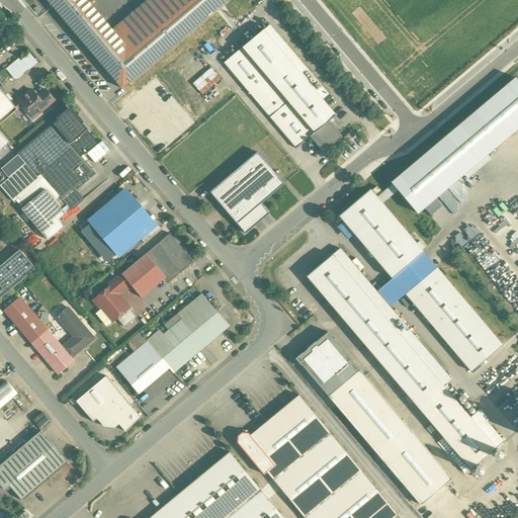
[(147,0),(112,29),(86,0),(47,0),(121,88),(225,0),(147,0)]
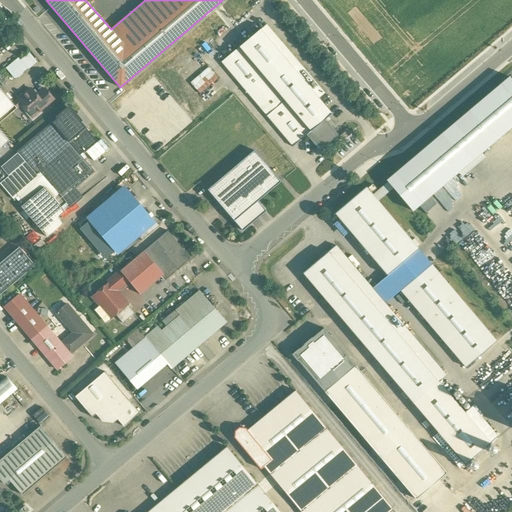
[(285,47),(279,52),(260,29),(221,62),(293,146),(306,135),(325,119),(332,114),(319,98),(325,93),(285,47)]
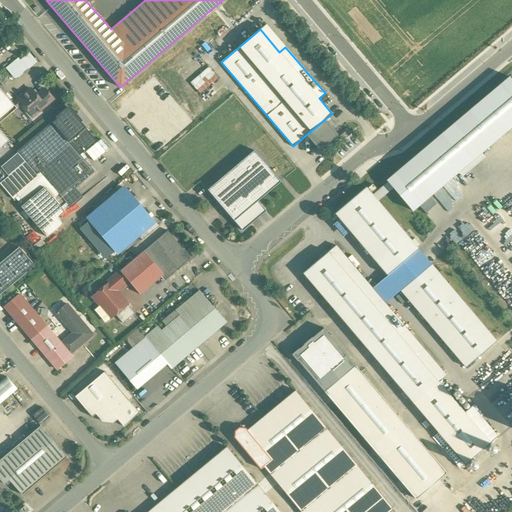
[(19,59),(7,69),(14,78),(16,78),(27,69),(19,59)]
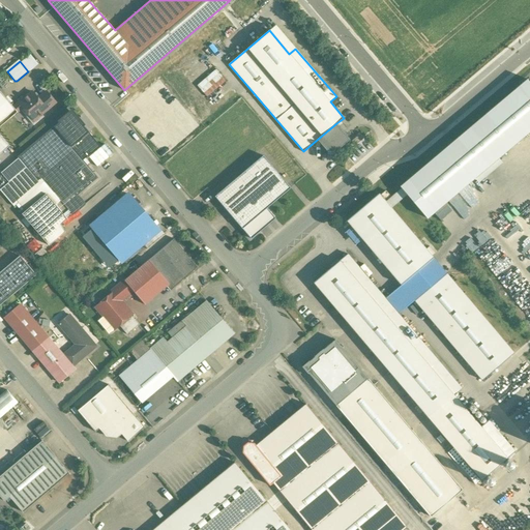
[(529,83),(527,79),(400,186),(427,218),(529,130),(529,83)]
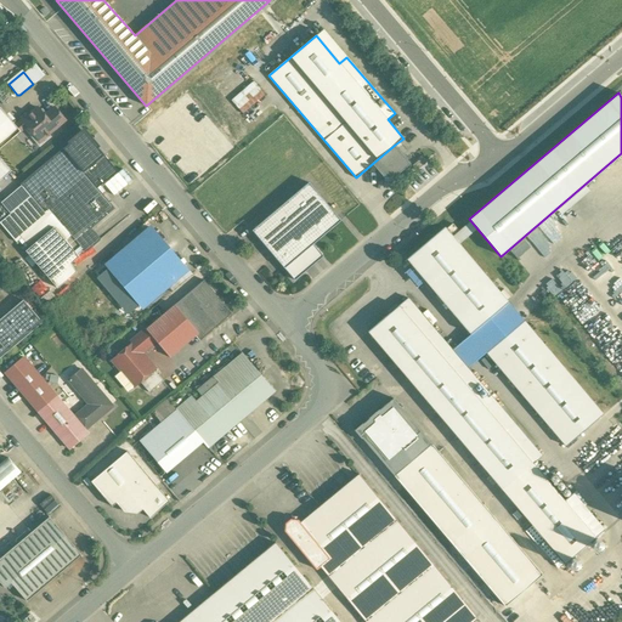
[(0,107),(0,148),(21,131),(13,123),(0,107)]
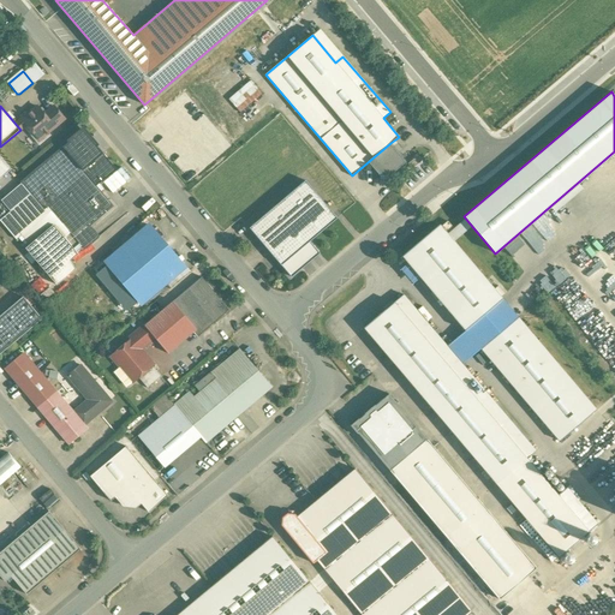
[(43,114),(37,106),(17,123),(16,120),(13,121),(21,130),(27,124),(40,139),(55,127),(43,114)]
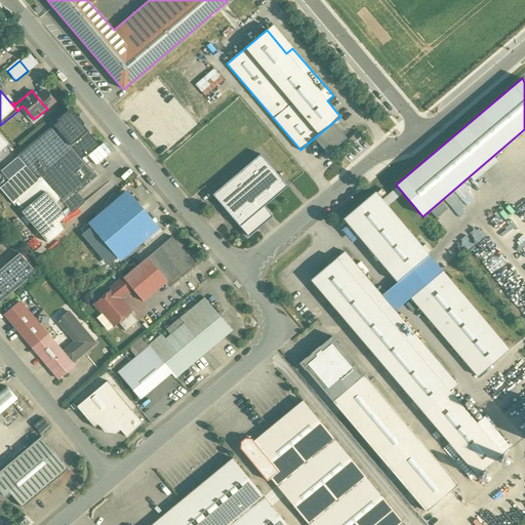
[(55,102),(46,90),(37,97),(47,109),(55,102)]
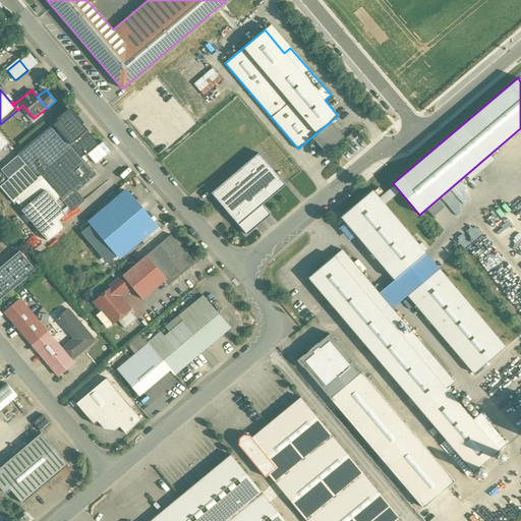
[(78,120),(65,131),(69,135),(73,140),(85,129),(78,120)]
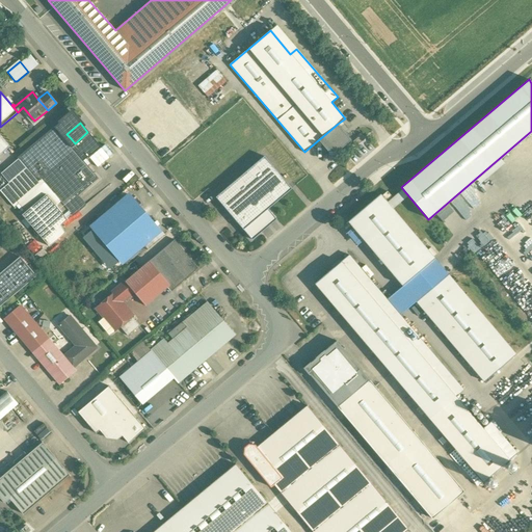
[(338,124),(318,140),(328,152),(328,155),(337,156),(337,152),(351,140),(338,124)]
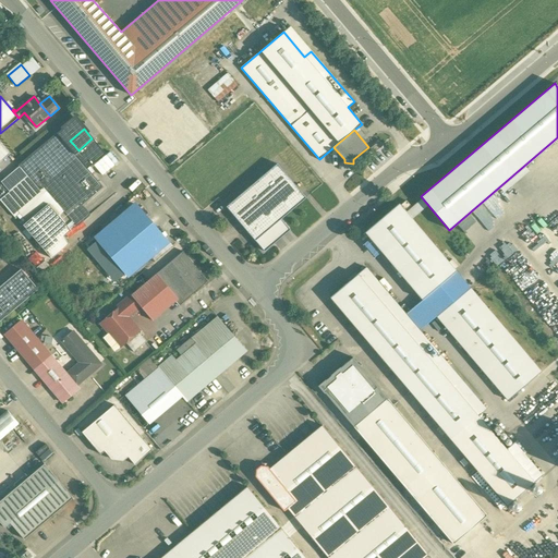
[(87,169),(75,155),(80,150),(79,150),(74,145),(70,148),(57,133),(20,165),(28,176),(31,178),(34,174),(38,180),(35,183),(40,190),(44,186),(64,210),(76,226),(77,226),(89,215),(81,205),(102,186),(87,169)]
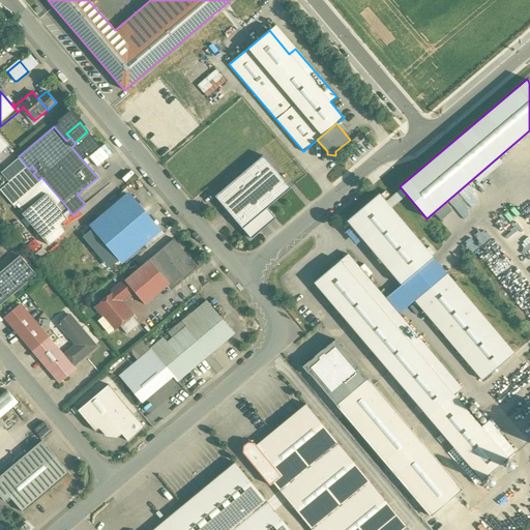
[(76,143),(71,147),(83,160),(100,145),(89,131),(76,143)]
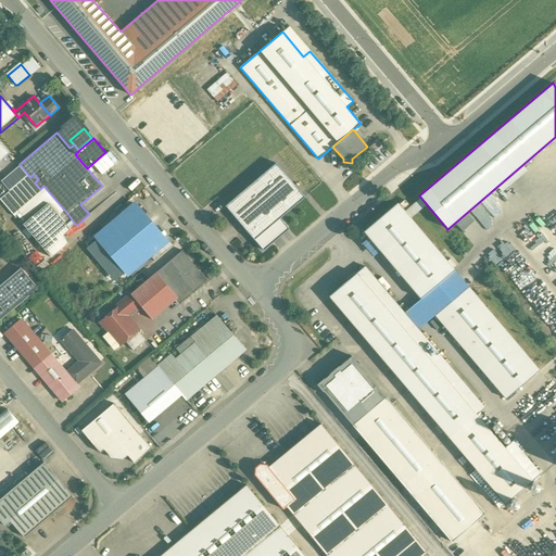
[(276,163),(226,206),(254,240),(263,250),(289,229),(280,218),(305,197),(276,163)]
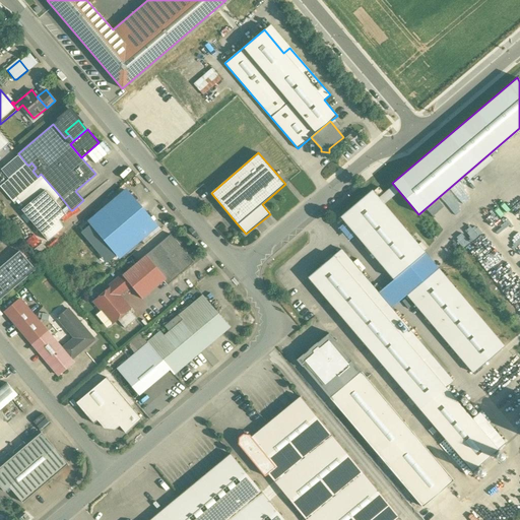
[(26,164),(9,178),(23,194),(18,198),(25,206),(45,190),(54,201),(60,196),(41,174),(38,177),(33,171),(36,168),(31,163),(28,166),(26,164)]
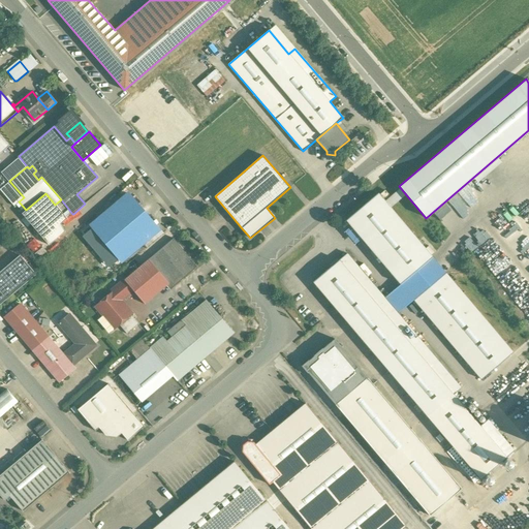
[(26,210),(22,214),(49,245),(65,231),(61,223),(67,218),(55,205),(45,193),(26,210)]
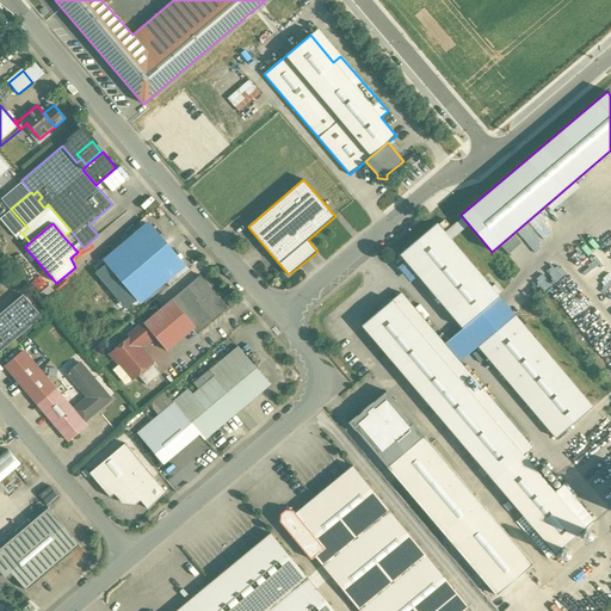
[(499,296),(437,223),(400,254),(462,328),(499,296)]
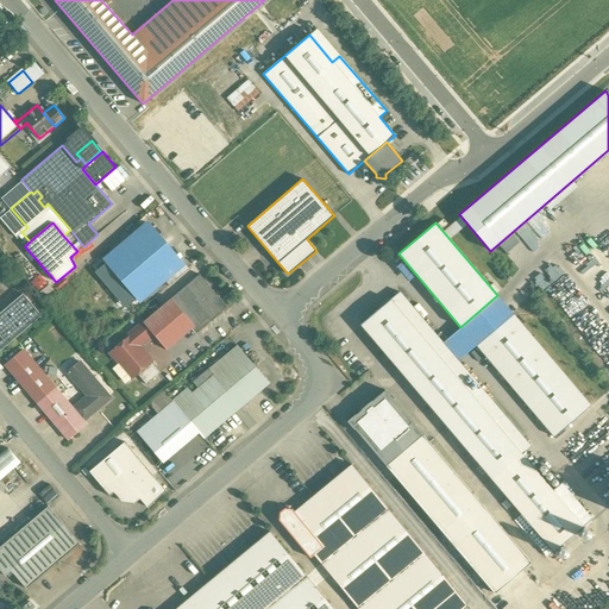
[(182,261),(151,225),(106,263),(137,299),(157,282),(182,261)]
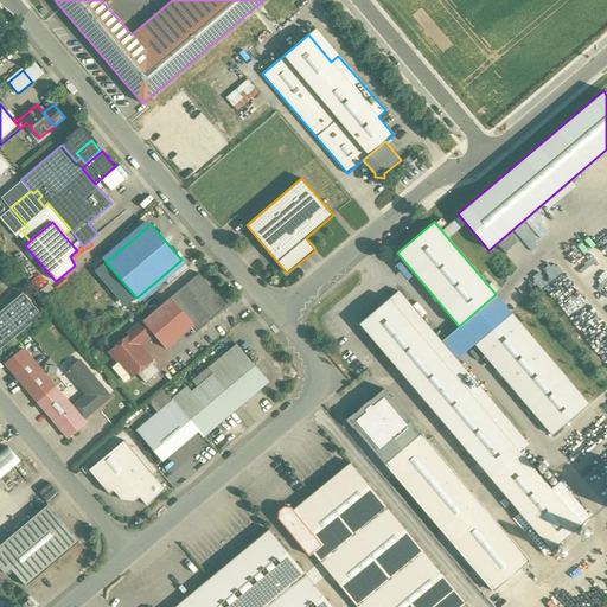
[(83,246),(70,229),(63,235),(77,250),(83,246)]
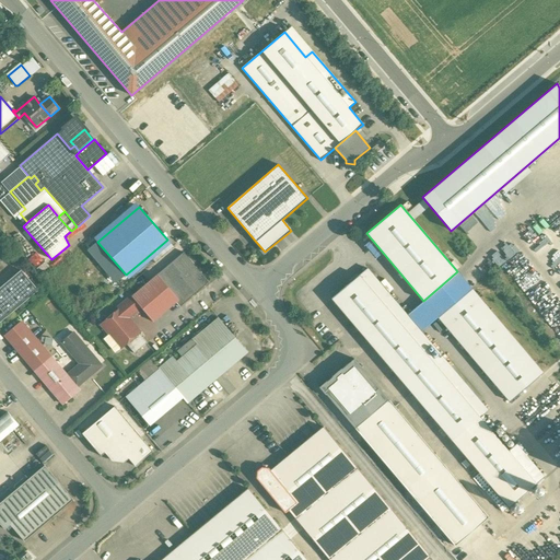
[(184,252),(158,275),(178,300),(176,302),(179,306),(209,282),(184,252)]
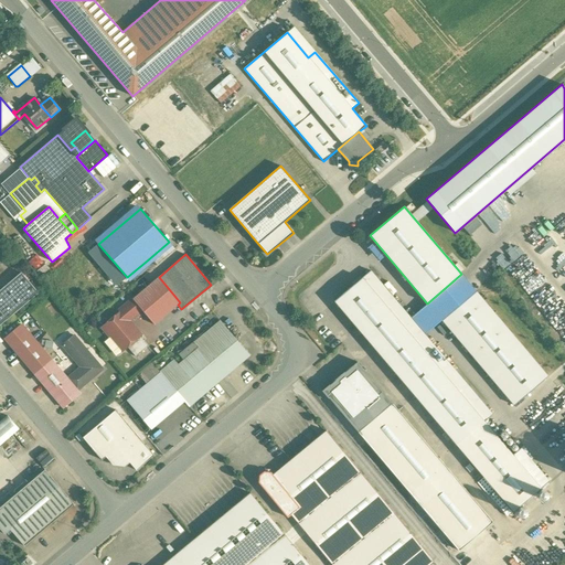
[(45,264),(35,273),(40,277),(50,268),(45,264)]
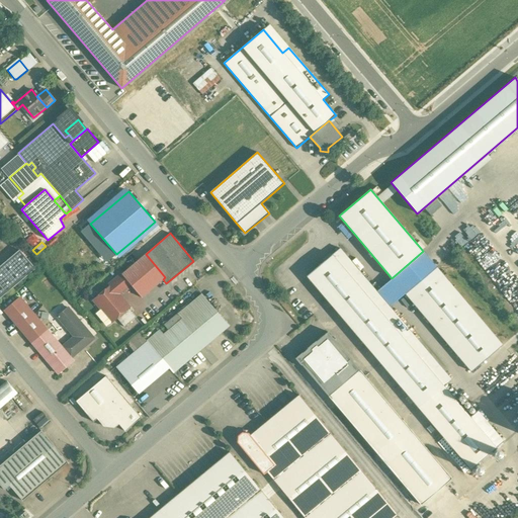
[(376,291),(340,248),(307,276),(419,408),(444,386),(451,379),(390,307),(376,291)]
